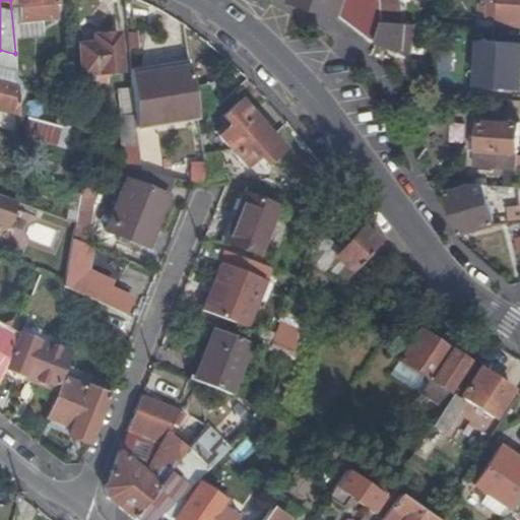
[(18,0),(20,21),(58,18),(56,0),(18,0)]
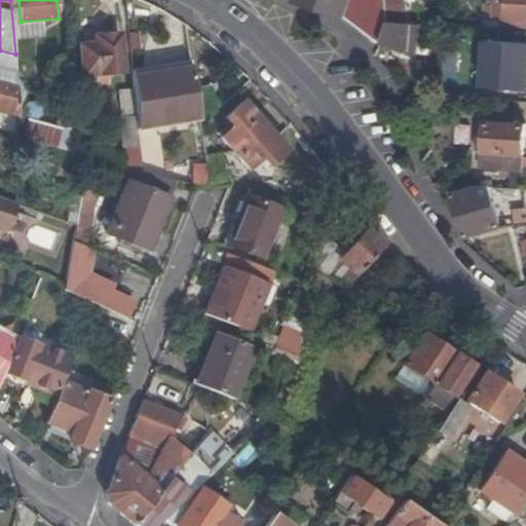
[(389,20),(390,19),(387,0),(296,0),(346,15),(373,34),(386,42),(389,20)]
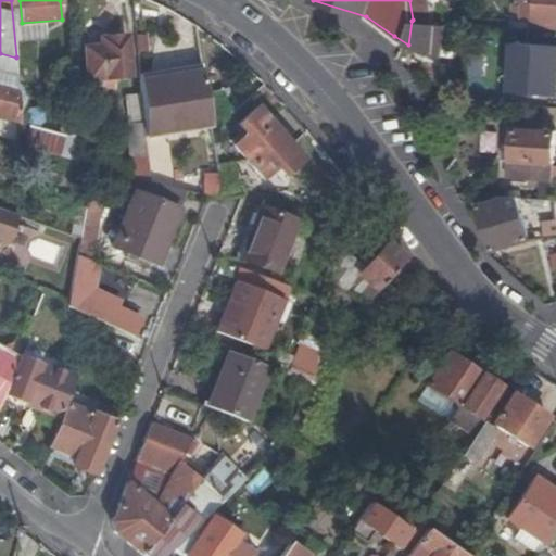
[(432,22),(430,0),(409,0),(413,20),(432,22)]
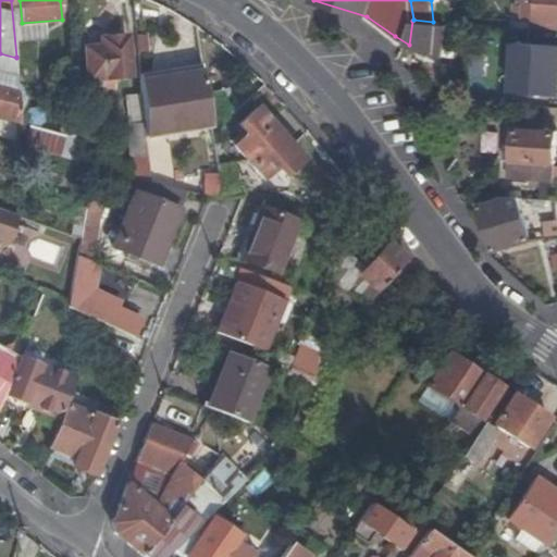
[(556,26),(556,0),(525,0),(524,21),(535,21),(535,25),(556,26)]
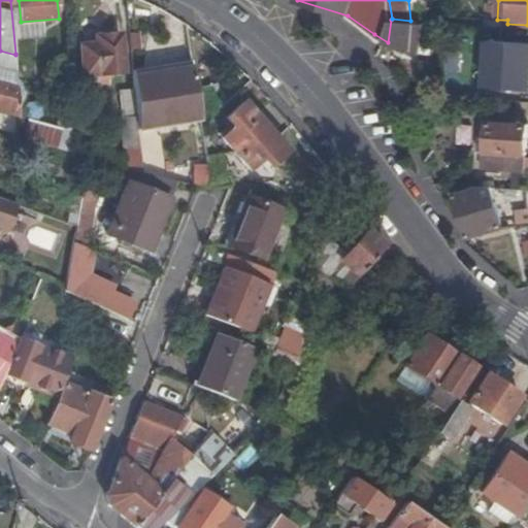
[(421,54),(424,23),(391,20),(388,42),(421,54)]
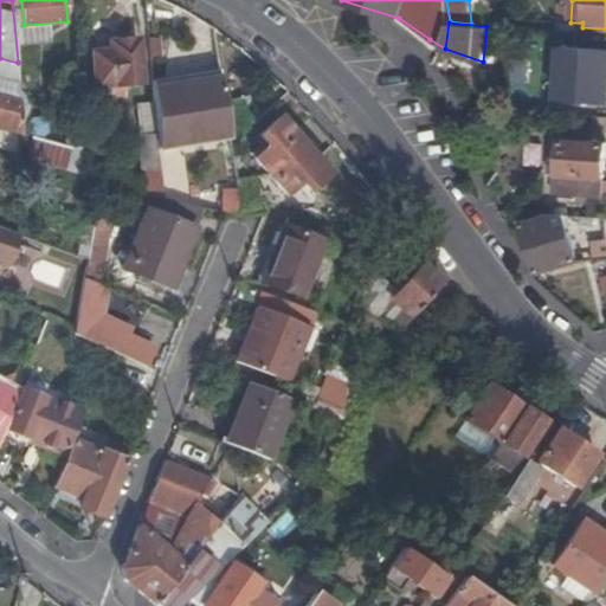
[(113,43),(114,51),(95,53),(98,85),(110,85),(110,92),(121,91),(120,84),(140,83),(136,42),(113,43)]
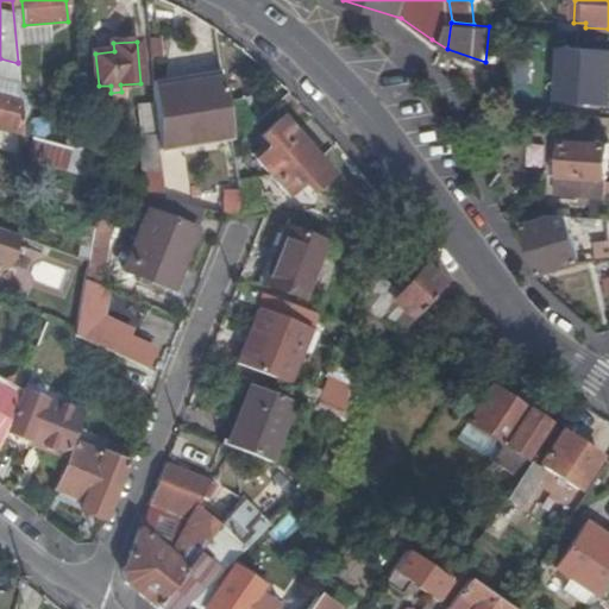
[(566,50),(565,73),(563,99),(608,101),(608,49),(566,46),(566,50)]
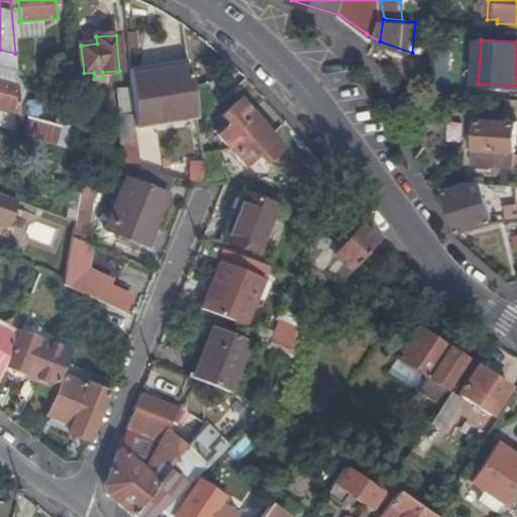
[(471,61),(480,62),(481,42),(473,41),(471,61)]
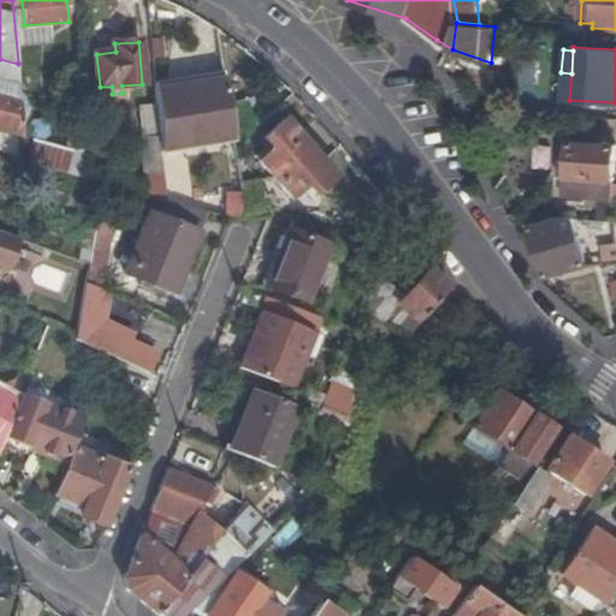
[(35,61),(18,63),(18,64),(21,95),(39,93),(35,61)]
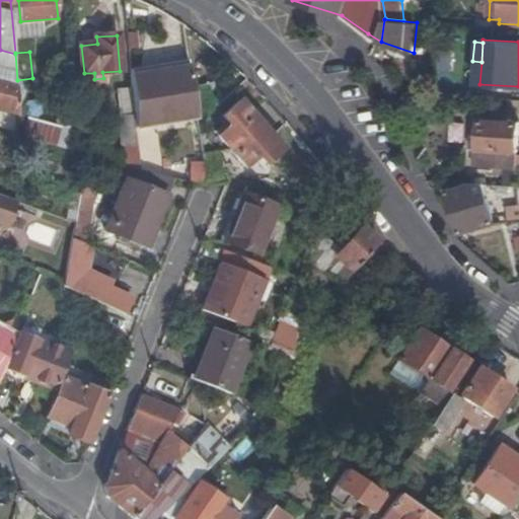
[(190,66),(189,61),(130,66),(130,71),(190,66)]
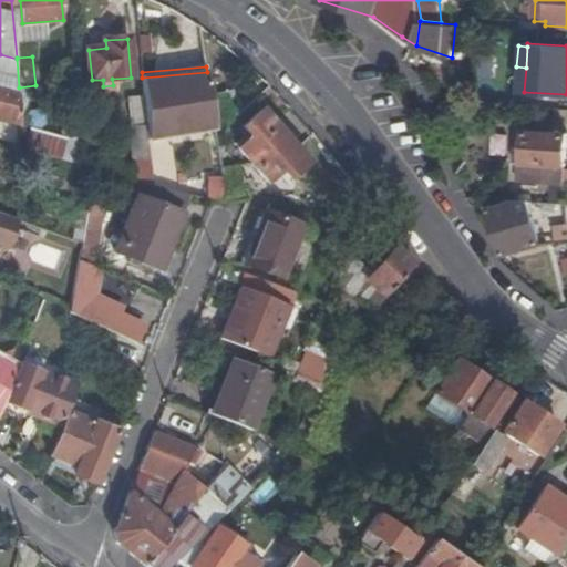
[(207,72),(142,78),(143,90),(147,135),(216,131),(207,72)]
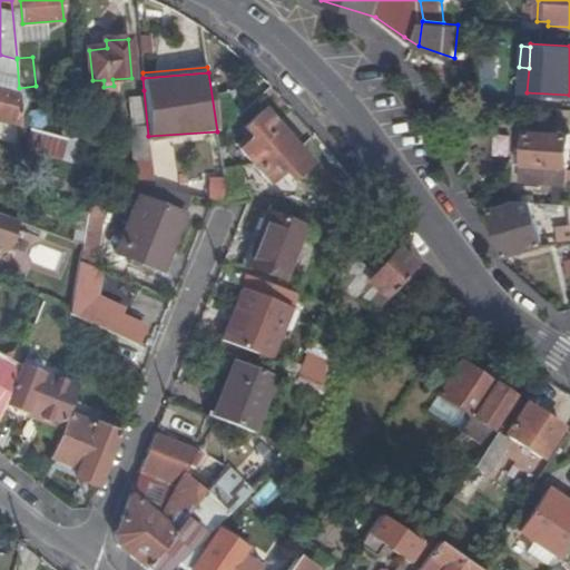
[(0,123),(22,129),(20,92),(0,88),(0,123)]
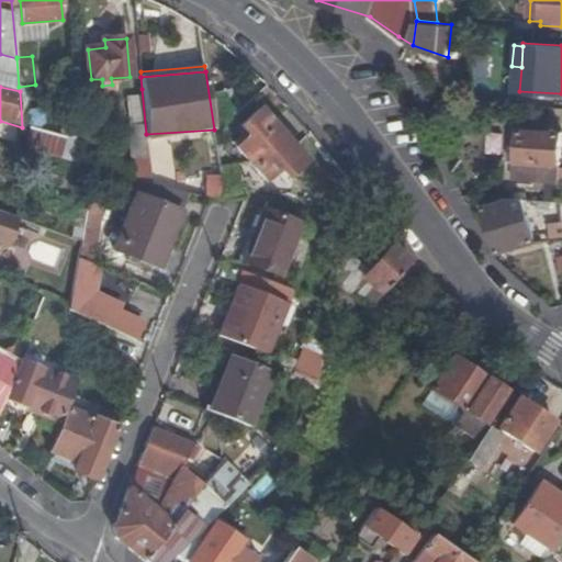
[(125,91),(133,178),(149,182),(146,134),(142,89),(125,91)]
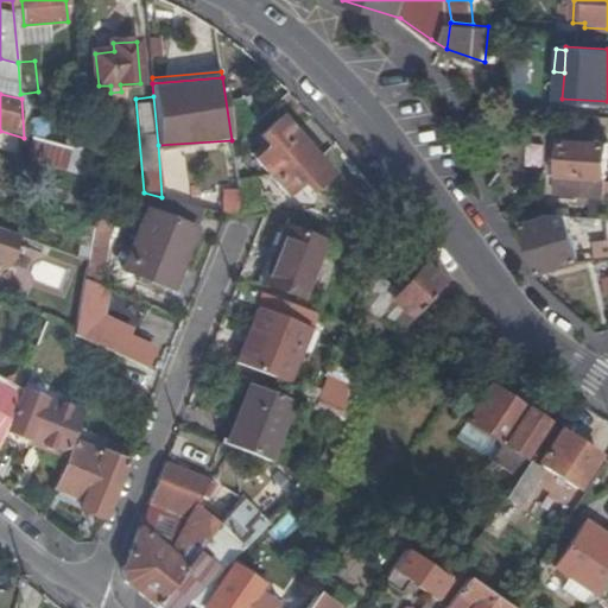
[(282,118),(260,135),(271,146),(255,159),(287,195),(302,182),(311,192),(331,175),(282,118)]
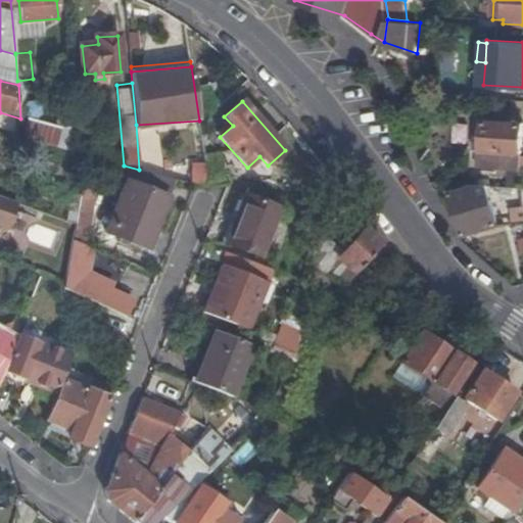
[(26,120),(21,139),(55,147),(60,129),(26,120)]
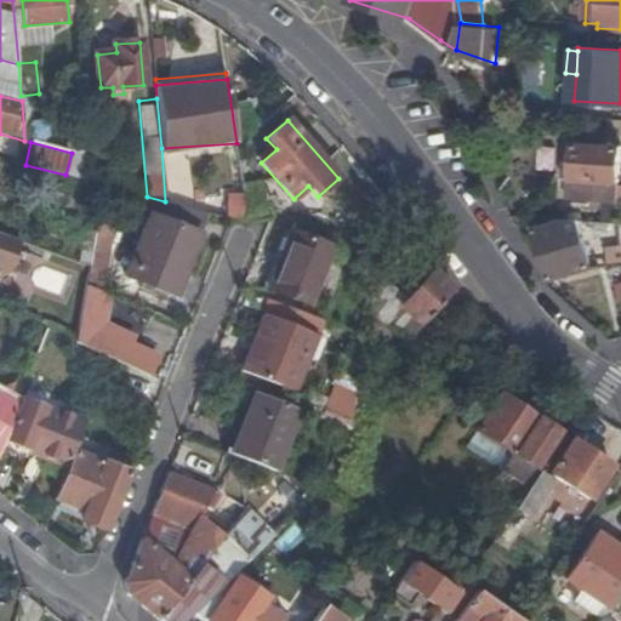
[(620,155),(620,146),(576,142),(575,159),(564,158),(563,176),(568,176),(567,198),(617,201),(620,155)]
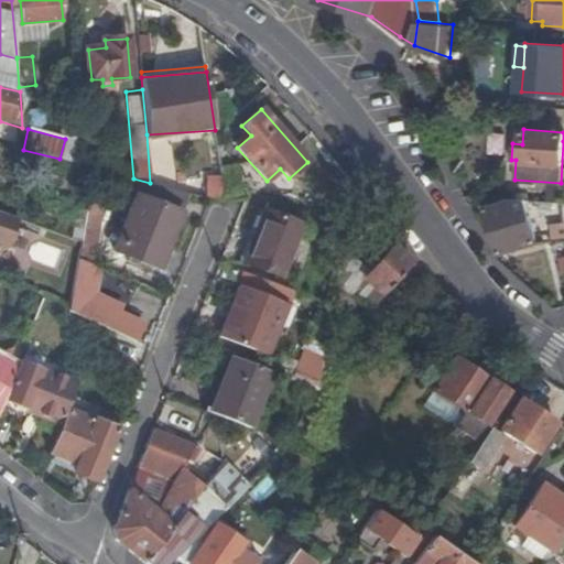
[(223,182),(237,185),(236,173),(221,175),(223,182)]
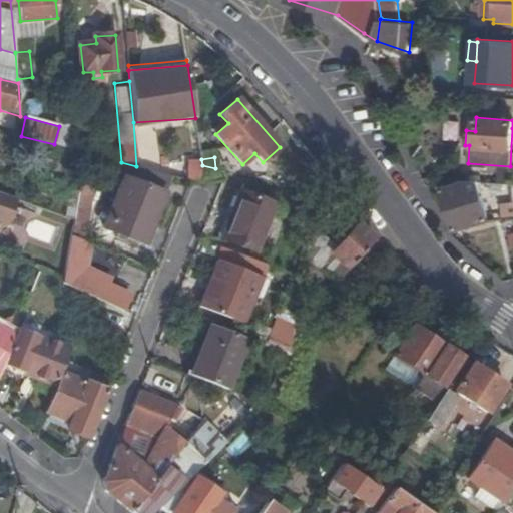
[(163,192),(170,175),(136,166),(123,163),(118,174),(123,176),(163,192)]
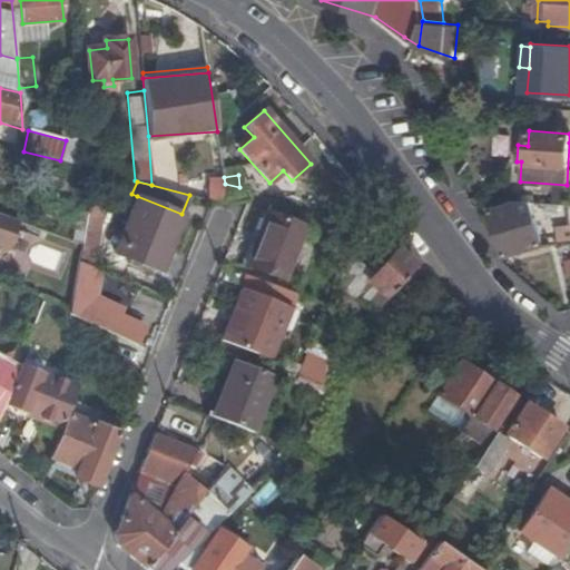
[(225,184),(227,205),(243,209),(239,187),(225,184)]
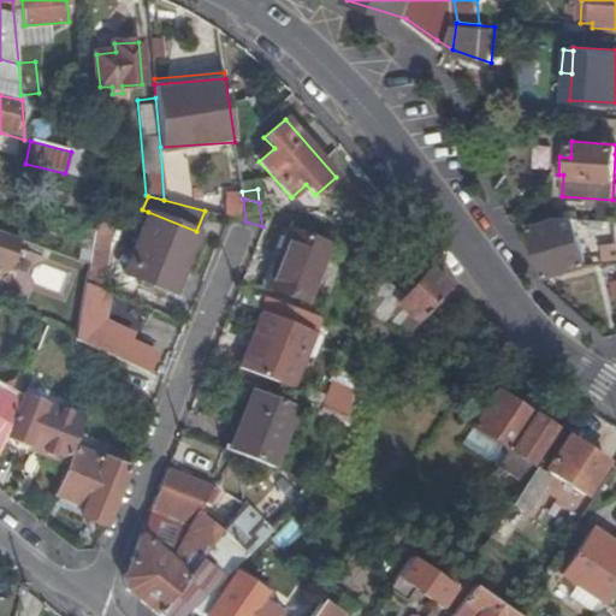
[(371,229),(377,206),(366,203),(360,226),(369,229),(371,229)]
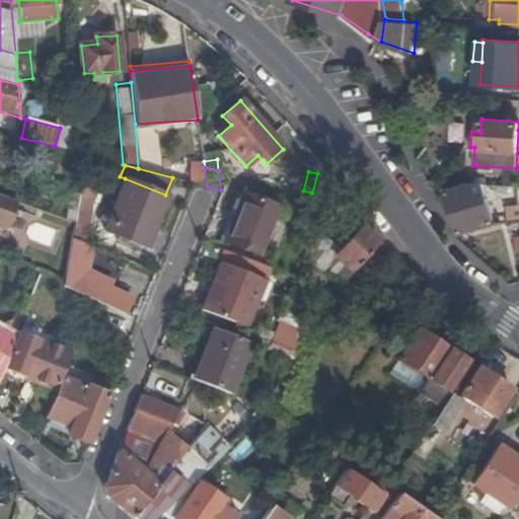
[(165,195),(125,178),(104,229),(145,246),(165,195)]
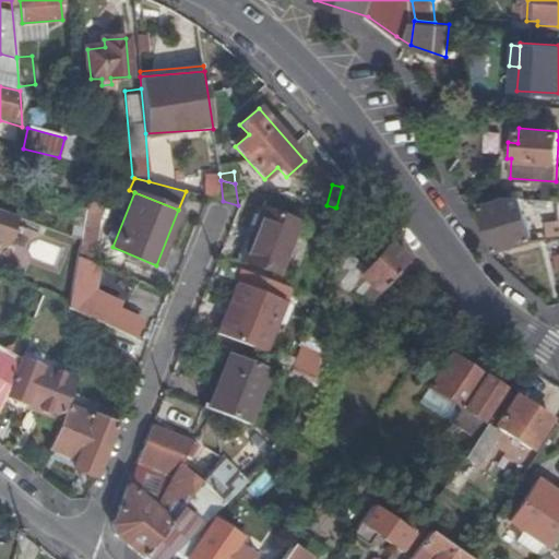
[(532,239),(518,198),(516,198),(484,207),(498,250),(532,239)]
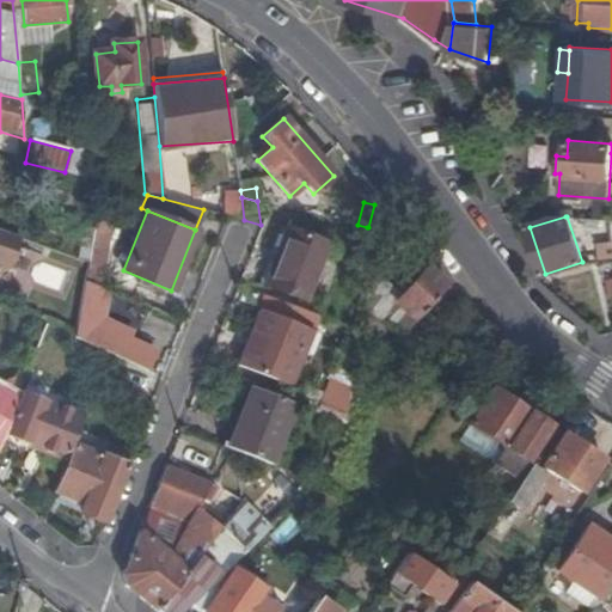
[(90,261),(85,281),(99,287),(109,230),(102,228),(104,220),(96,219),(95,227),(90,261)]
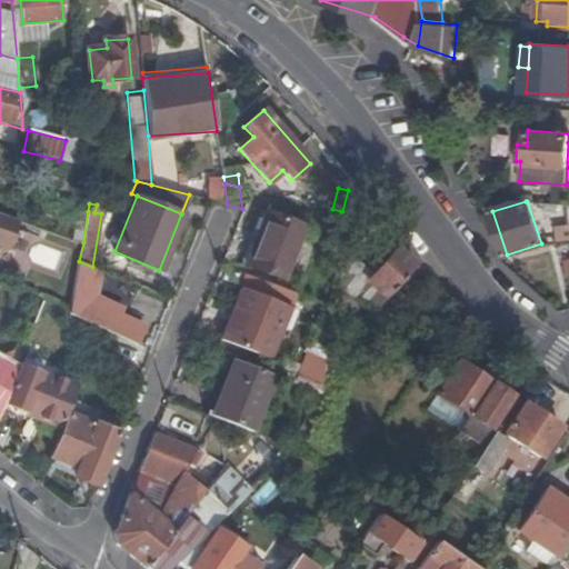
[(539,225),(561,225),(562,206),(539,206),(539,225)]
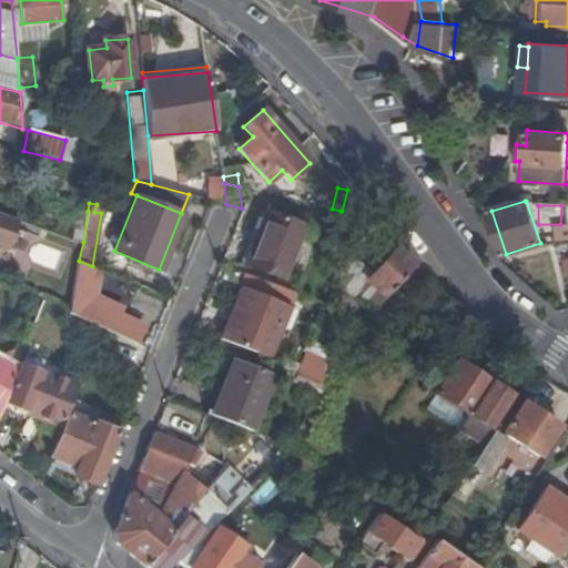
[(71,237),(83,242),(88,211),(75,208),(71,237)]
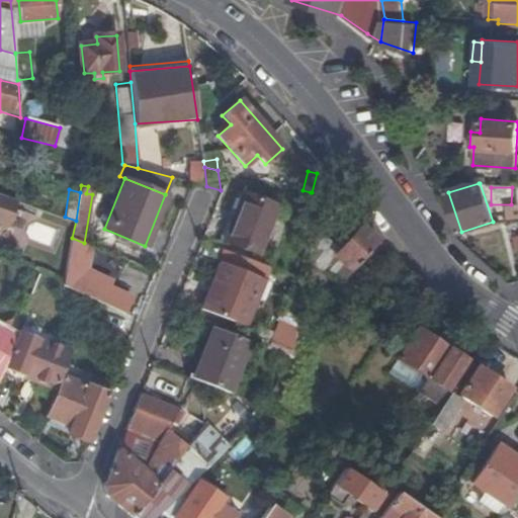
[(222,241),(241,192),(237,190),(217,240),(222,241)]
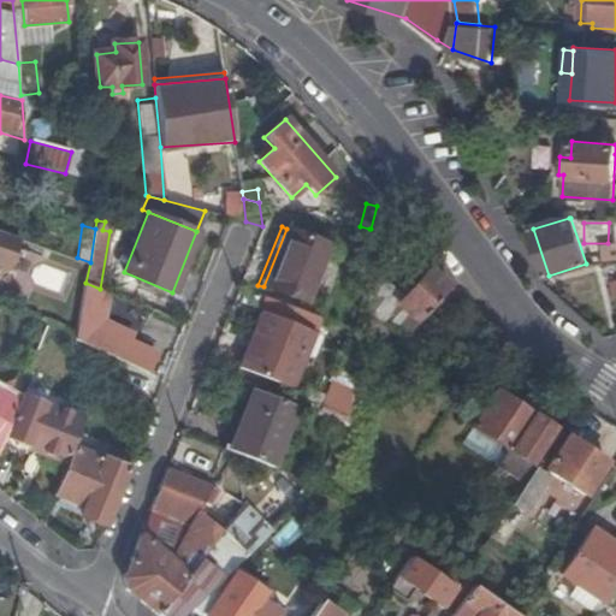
[(326,244),(286,229),(264,286),(304,303),(326,244)]
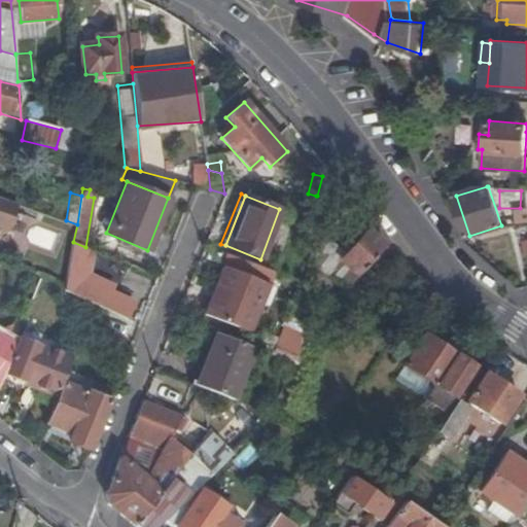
[(0,229),(5,231),(13,202),(0,197),(0,229)]
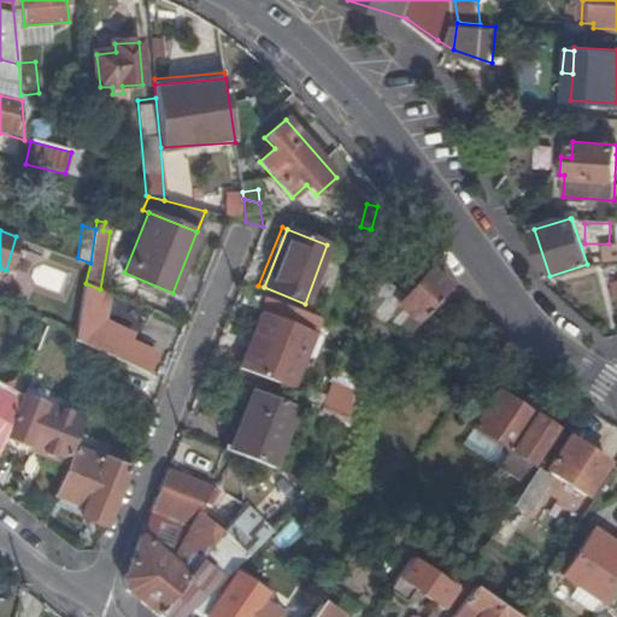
[(365,268),(360,309),(371,316),(387,327),(407,339),(429,312),(451,287),(428,268),(422,276),(413,269),(399,286),(407,293),(405,297),(365,268)]
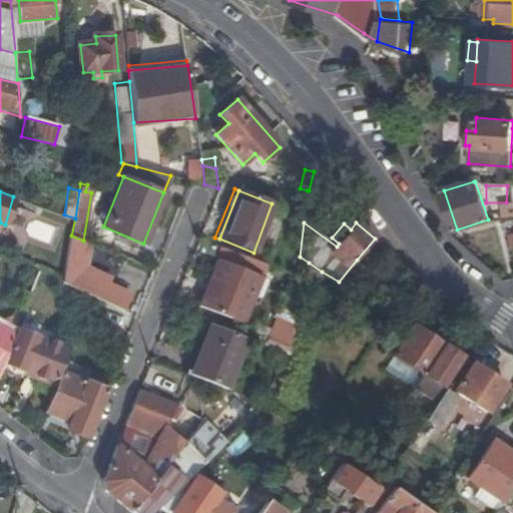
[(71,235),(63,283),(67,284),(103,301),(110,283),(85,273),(91,243),(83,240),(71,235)]
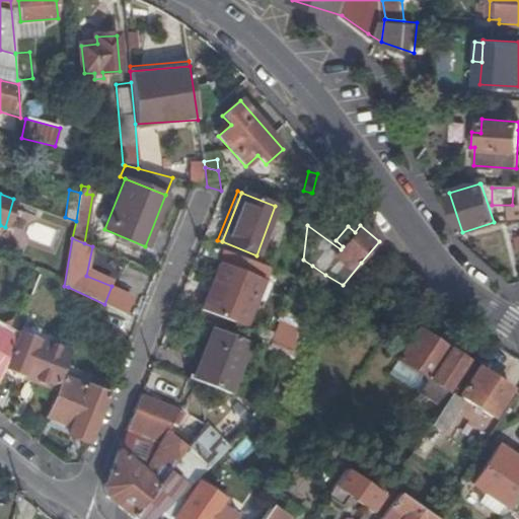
[(374,274),(361,263),(343,285),(355,296),(374,274)]
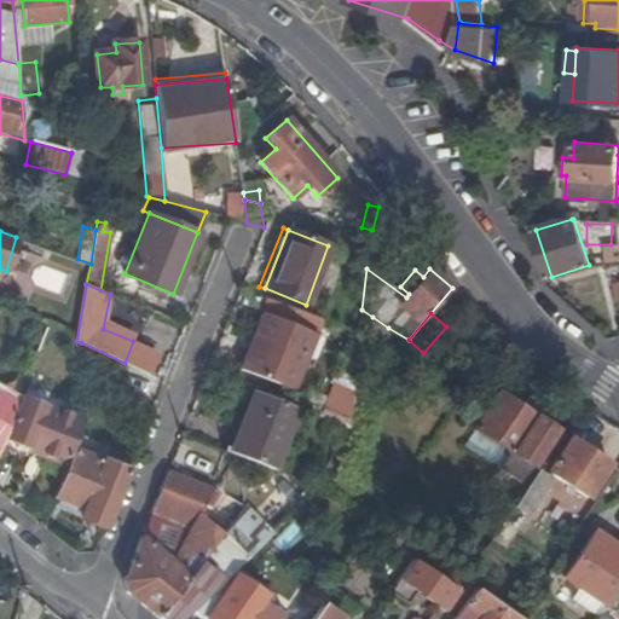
[(387,345),(388,328),(372,317),(369,343),(386,346),(387,345)]
